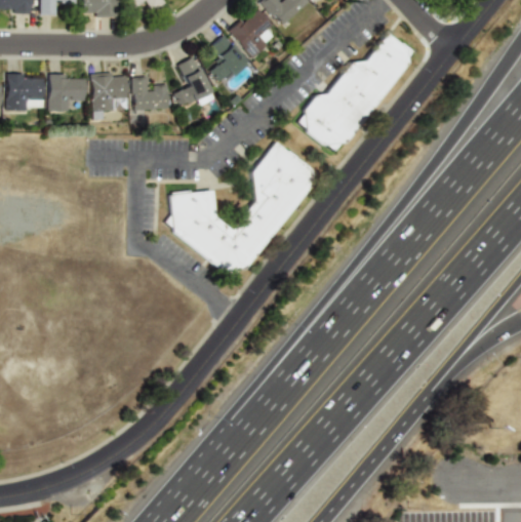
[(0,0),(0,10),(32,10),(32,0),(0,0)]
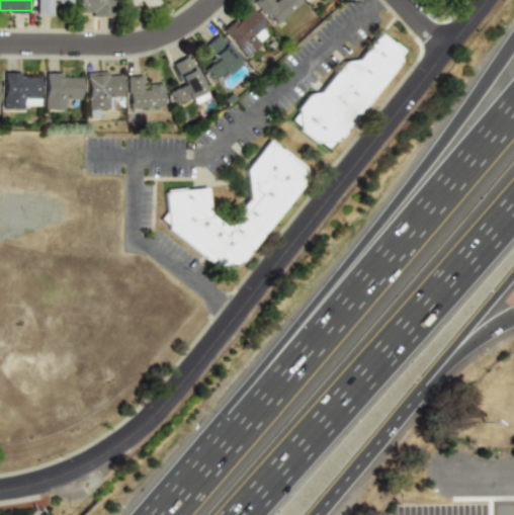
[(40,0),(40,10),(52,10),(52,0),(40,0)]
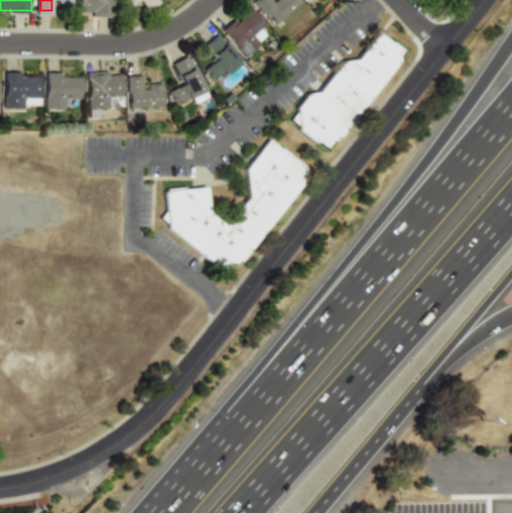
[(114,12),(114,0),(80,0),(80,12),(114,12)]
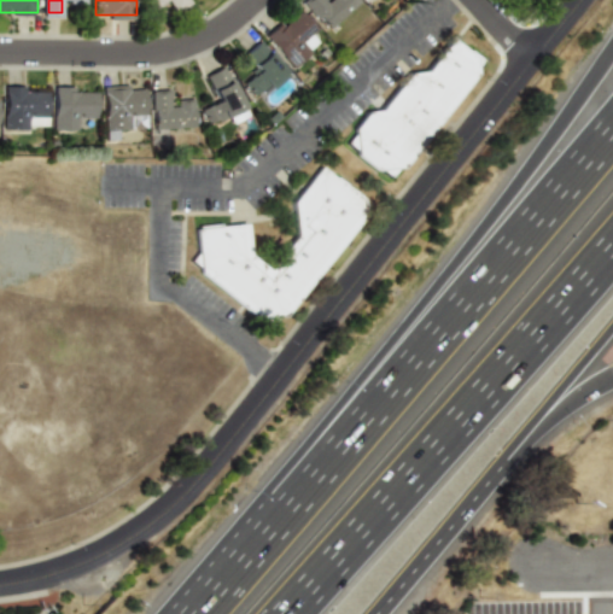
[(308,0),(331,27),(363,0),(308,0)]
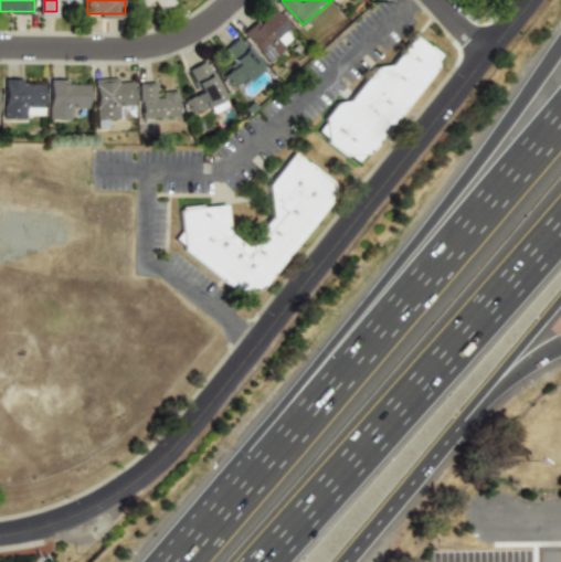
[(273,59),(295,38),(288,30),(295,23),(276,2),(246,29),(273,59)]
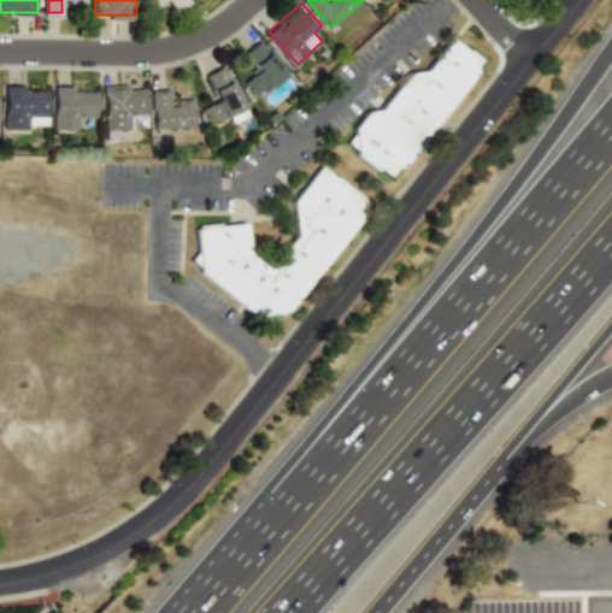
[(259,72),(249,81),(262,94),(292,66),(263,36),(248,51),(258,60),(252,65),(259,72)]
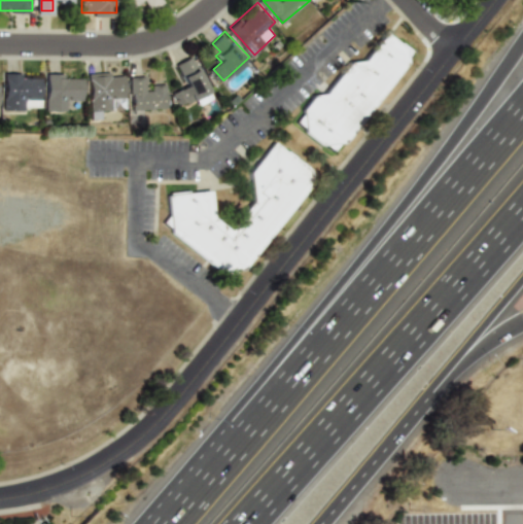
[(307,110),(319,96),(330,94),(354,63),(369,61),(392,33),(410,48),(412,63),(348,143),(326,146),(310,132),(307,110)]
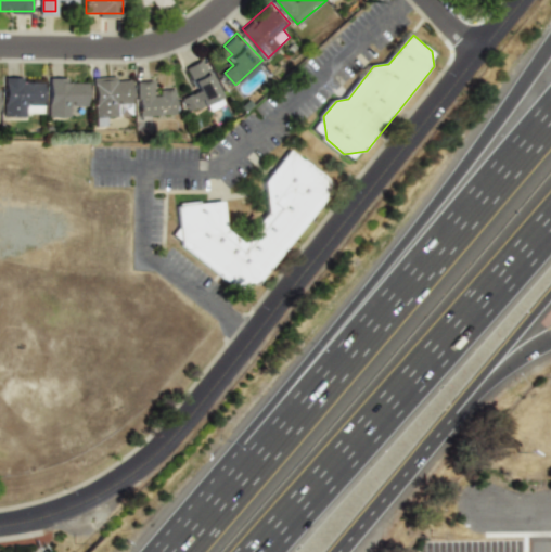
[(225,92),(205,55),(184,66),(195,87),(183,93),(192,110),(225,92)]
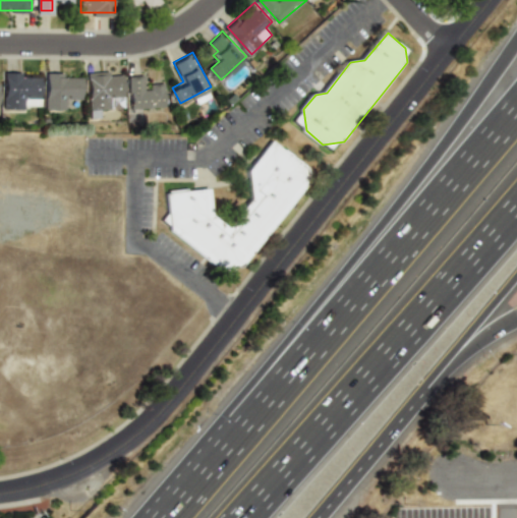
[(102,105),(126,104),(126,68),(91,69),(92,114),(102,114),(102,105)]
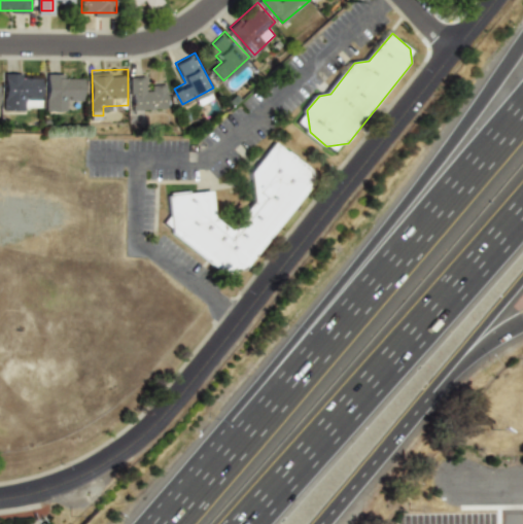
[(43,70),(6,70),(6,108),(43,108),(43,70)]
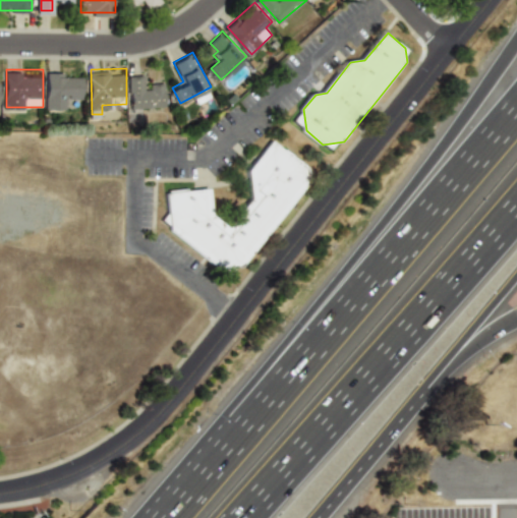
[(48,107),(71,107),(71,97),(85,97),(85,69),(48,69),(48,107)]
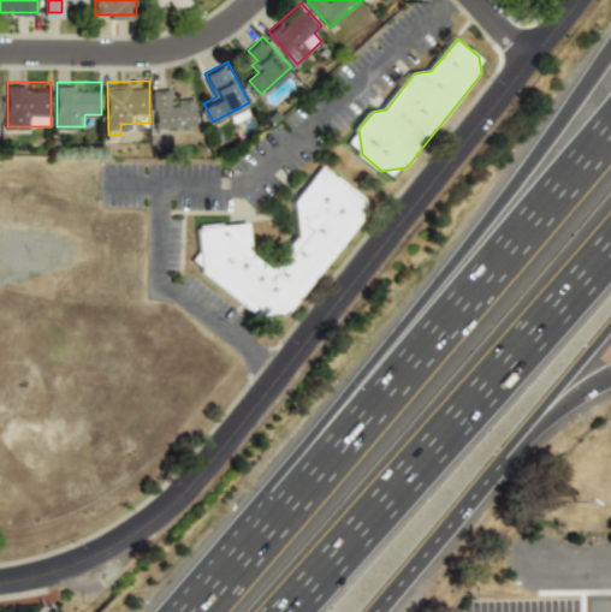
[(155,88),(156,125),(199,124),(197,97),(170,99),(170,88),(155,88)]
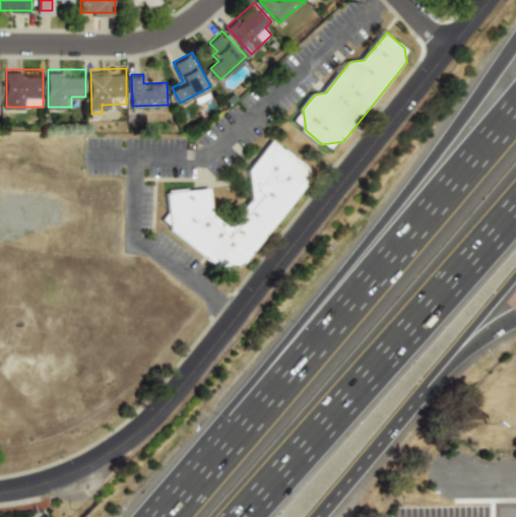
[(169,194),(212,189),(215,215),(231,228),(255,198),(251,171),(275,140),(310,169),(311,182),(244,267),(222,269),(173,231),(169,194)]
